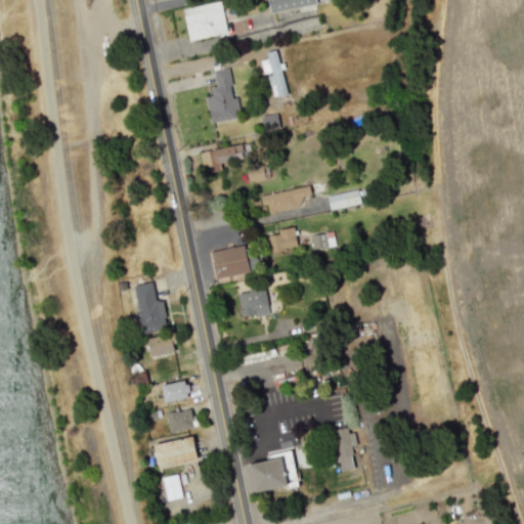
[(182,8),(188,40),(226,33),(220,0),(182,8)]
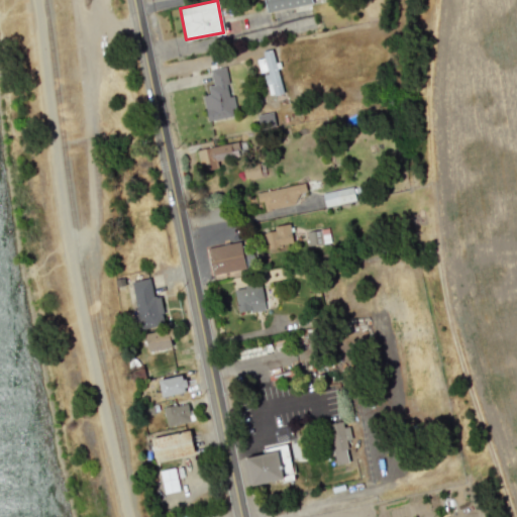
[(265,0),(267,11),(328,1),(327,0),(265,0)]
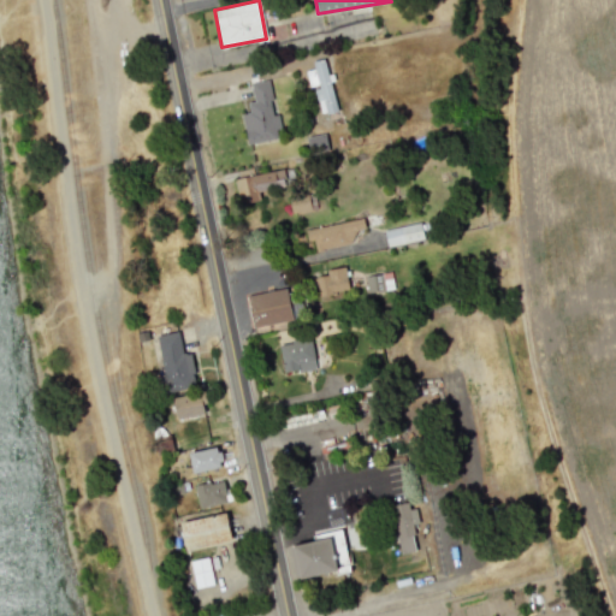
[(313,87),(321,114),(338,110),(323,58),(312,61),(314,69),(306,71),(311,88),(313,87)]
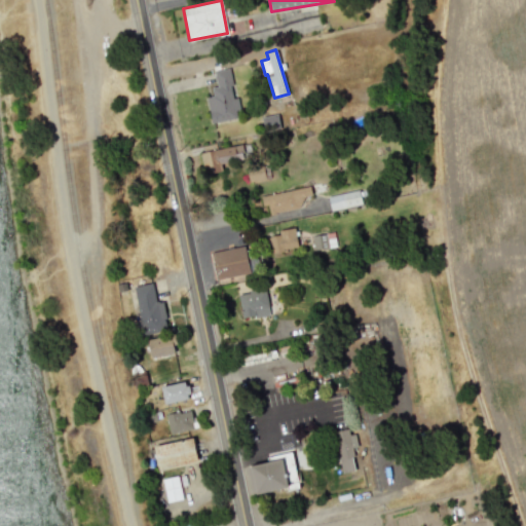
[(214,71),(217,86),(211,87),(213,96),(207,97),(212,123),(239,117),(229,68),(214,71)]
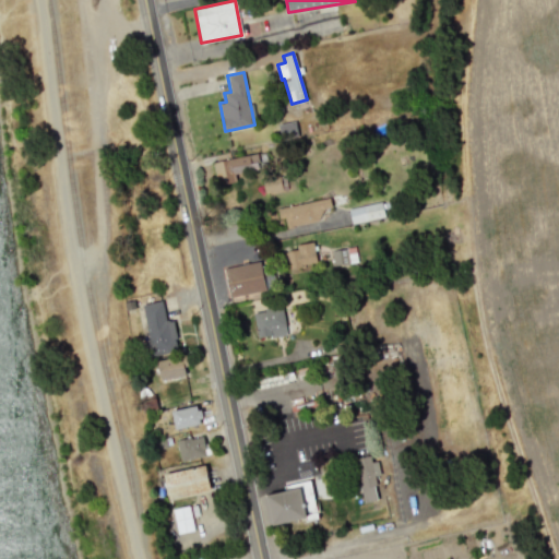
[(298,137),(296,121),(278,123),(280,138),(298,137)]
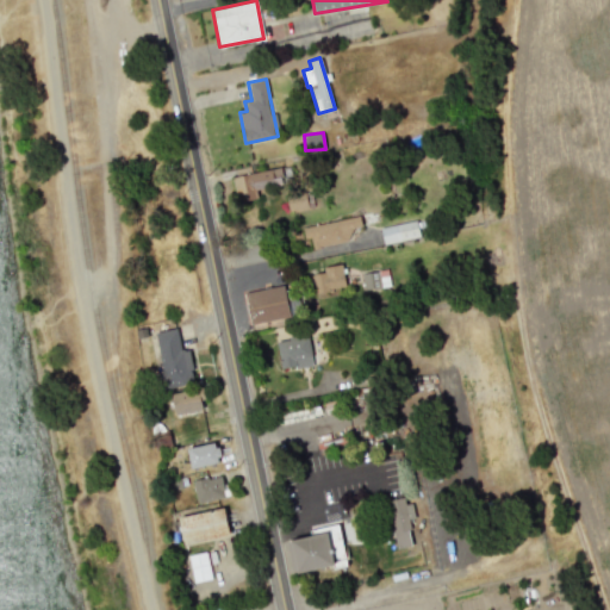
[(248,173),(248,167),(232,169),(237,201),(256,198),(255,190),(292,184),(290,166),(248,173)]
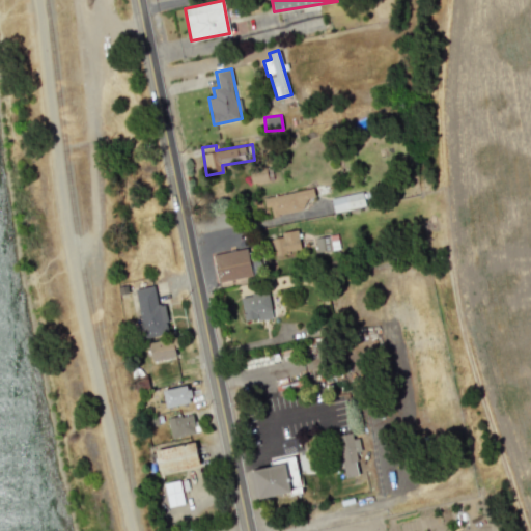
[(250,169),(250,183),(272,182),(271,168),(250,169)]
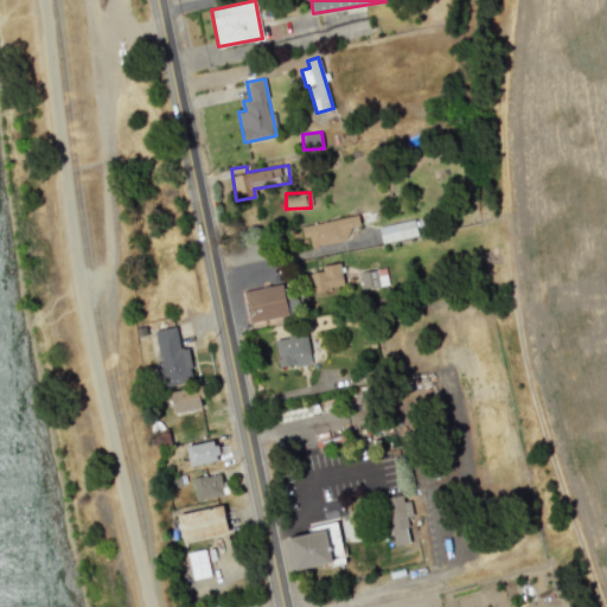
[(359,224),(358,215),(300,227),(302,237),(308,237),(311,247),(349,238),(346,227),(359,224)]
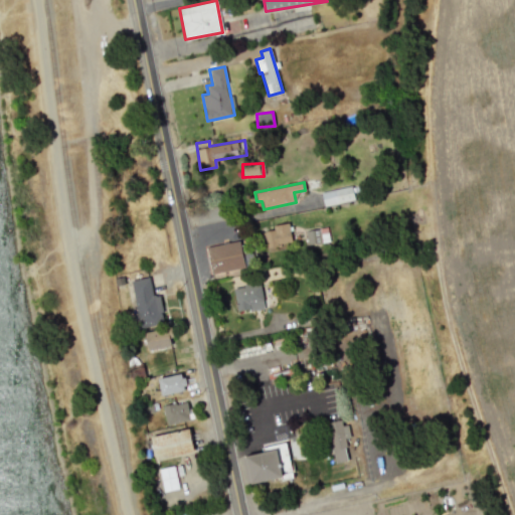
[(320,192),(324,206),(355,199),(352,185),(320,192)]
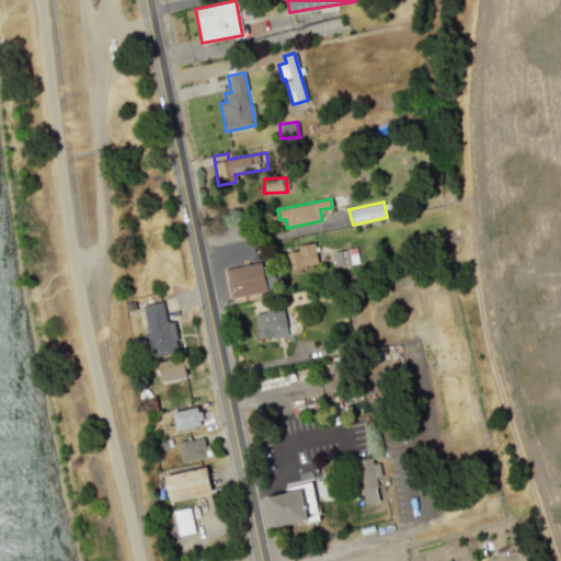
[(304,264),(317,263),(315,242),(296,245),(297,251),(286,252),(289,273),(305,271),(304,264)]
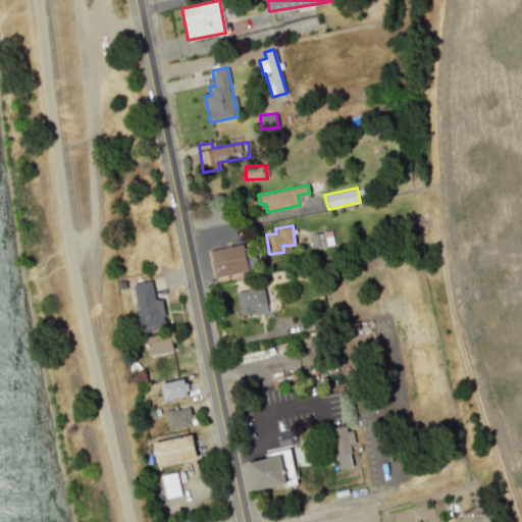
[(310,248),(332,246),(331,230),(309,232),(310,248)]
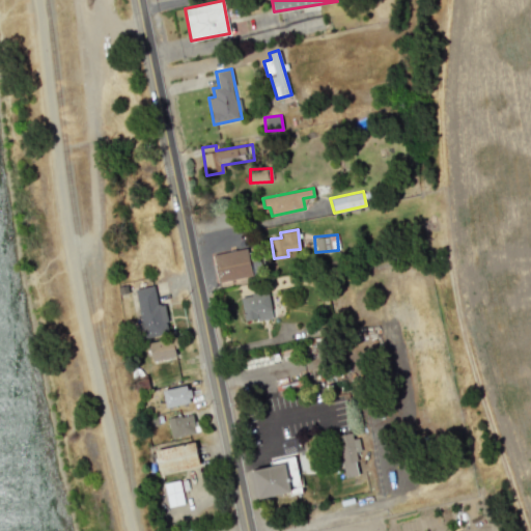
[(218,283),(252,276),(247,248),(213,255),(218,283)]
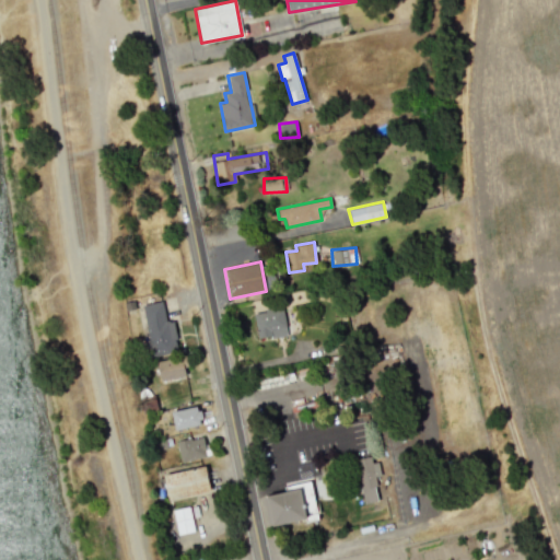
[(141,305),(151,356),(178,350),(173,321),(166,322),(162,301),(141,305)]
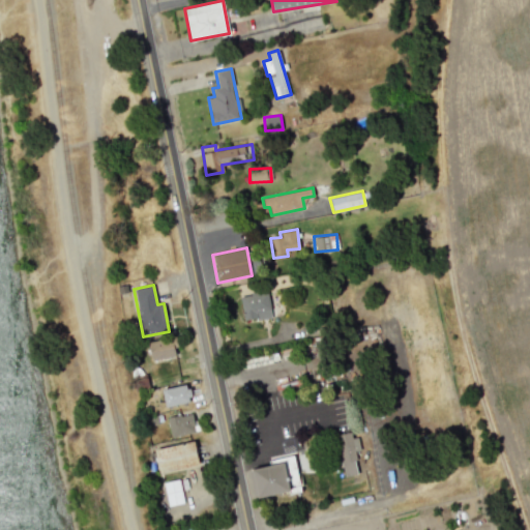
[(243,321),(271,317),(268,292),(240,296),(243,321)]
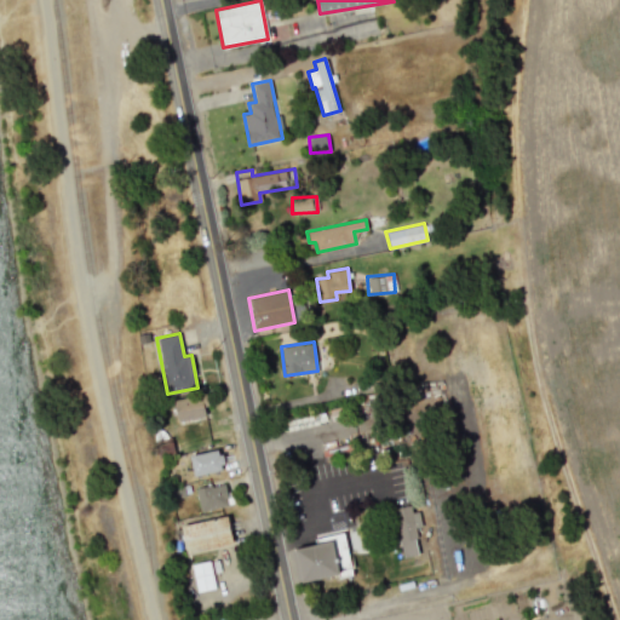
[(351,389),(348,384),(344,388),(336,378),(323,389),(337,402),(351,389)]
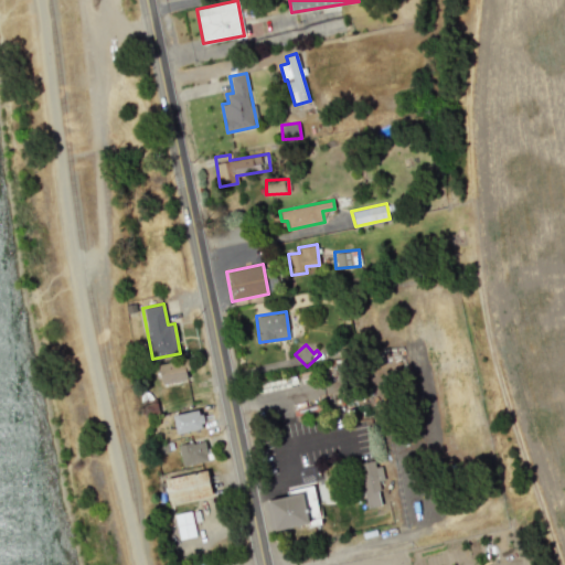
[(187,380),(184,360),(158,363),(161,383),(187,380)]
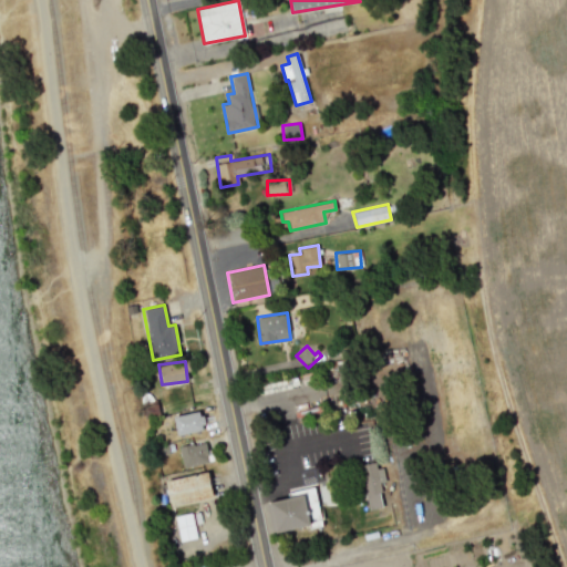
[(176,434),(205,430),(202,411),(174,416),(176,434)]
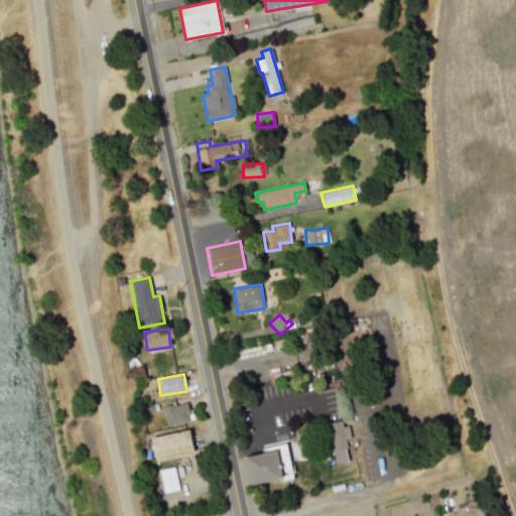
[(164,424),(189,422),(186,402),(162,405),(164,424)]
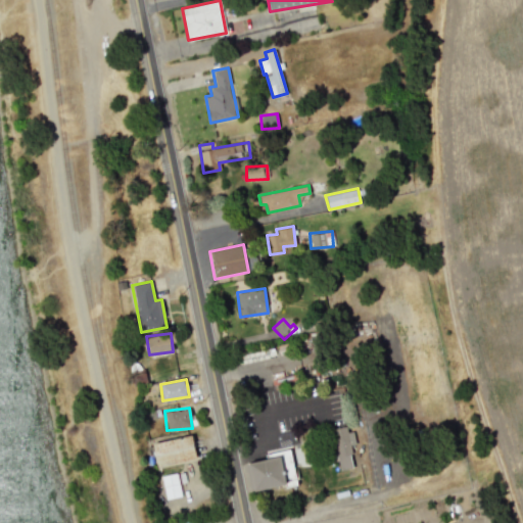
[(353,468),(347,426),(329,429),(333,459),(338,458),(340,470),(353,468)]
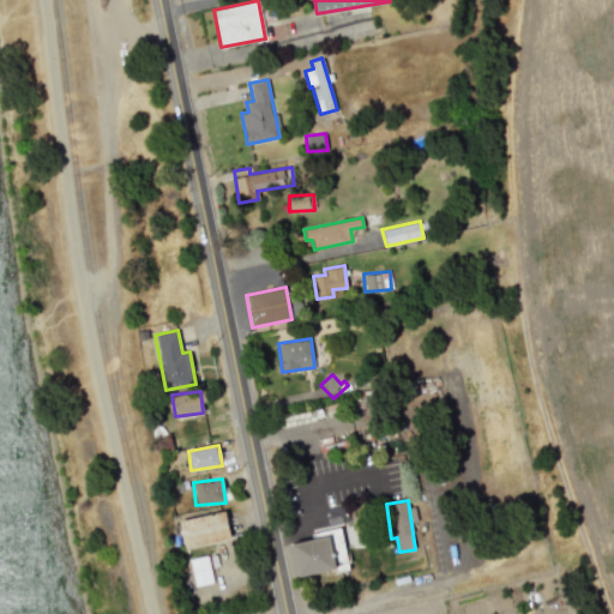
[(185,548),(230,539),(224,511),(179,521),(185,548)]
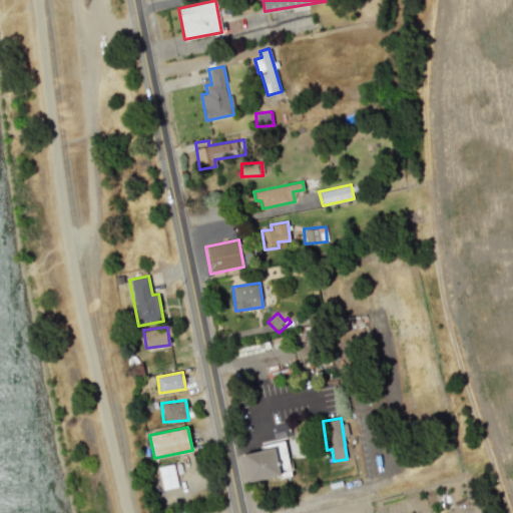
[(247,483),(292,474),(285,440),(260,445),(261,450),(241,454),(247,483)]
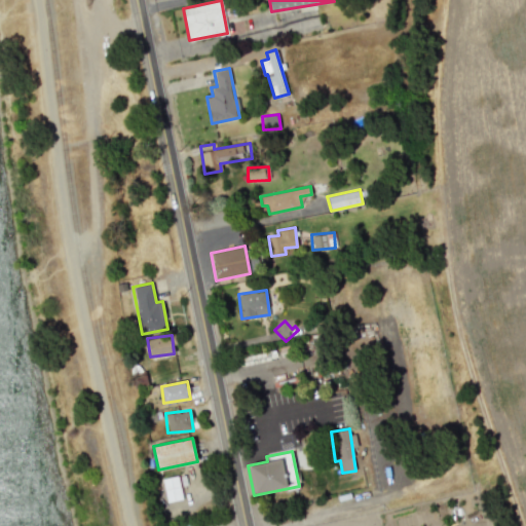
[(165,501),(181,499),(179,476),(162,478),(165,501)]
